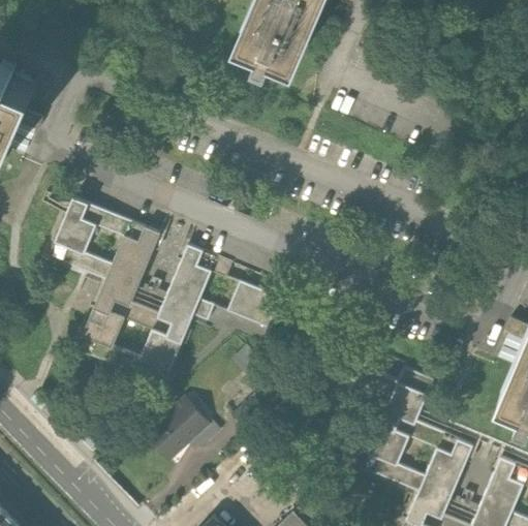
[(249,0),(240,24),(264,34),(259,42),(274,49),(278,39),(303,50),(323,0),(249,0)]
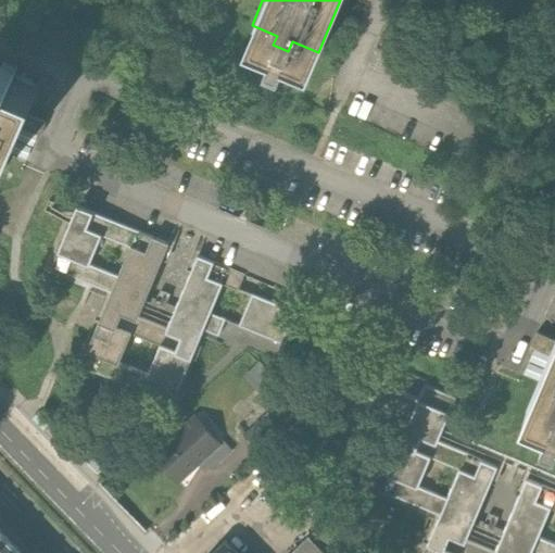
[(0,179),(26,121),(29,114),(43,84),(16,72),(19,64),(5,58),(2,65),(0,64),(0,179)]
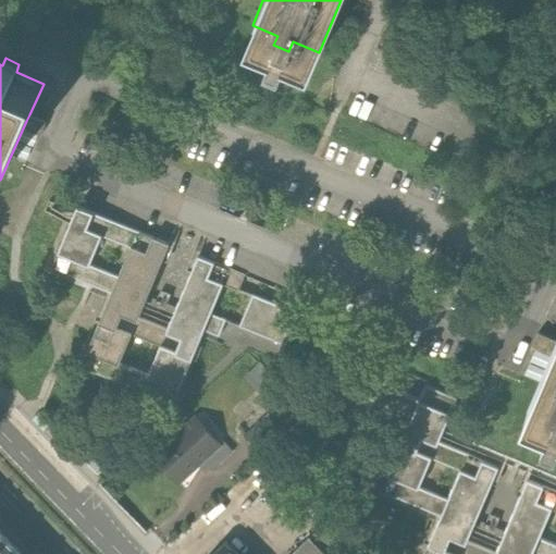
[(218,337),(224,321),(210,316),(222,286),(236,293),(244,277),(213,263),(197,257),(171,318),(165,332),(138,320),(144,307),(169,245),(152,237),(94,213),(78,207),(59,251),(52,268),(112,294),(107,307),(100,323),(87,353),(81,368),(171,408),(177,391),(190,361),(197,345),(204,331),(218,337)]
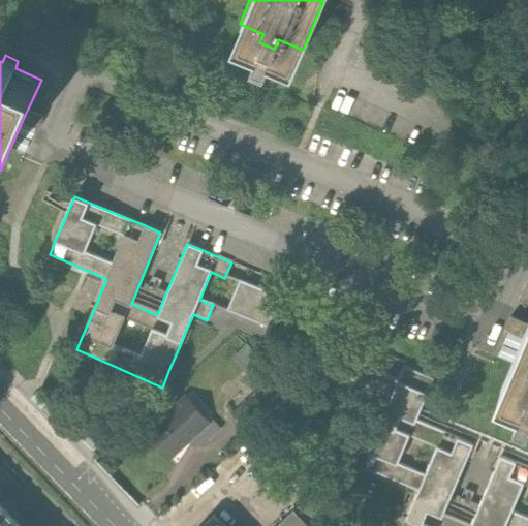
[(261,310),(268,295),(238,282),(225,311),(271,330),(276,316),(261,310)]
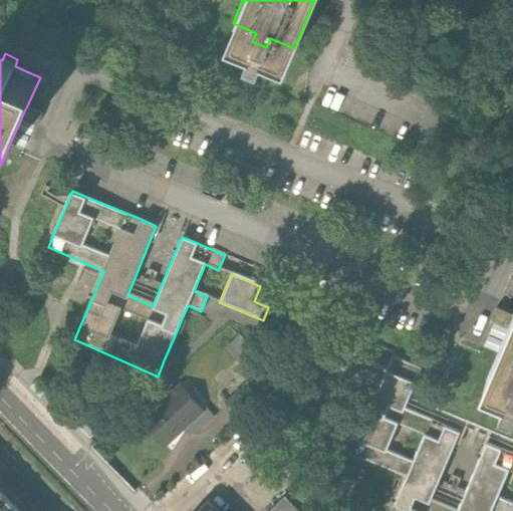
[(512,313),(510,320),(486,374),(511,385),(507,395),(512,397),(512,313)]
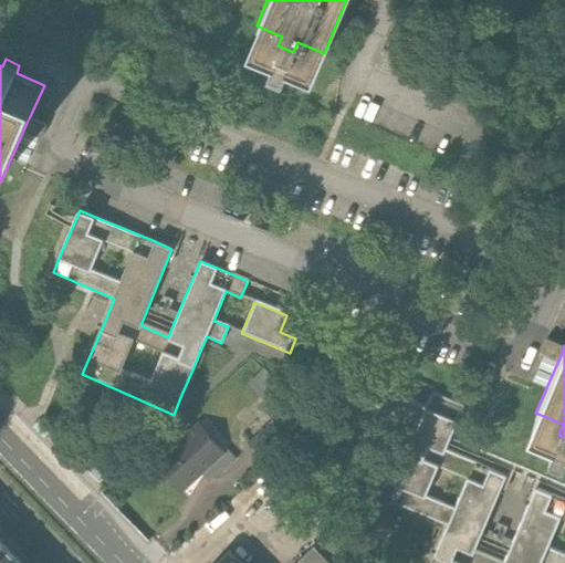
[(564,562),(564,501),(534,489),(503,562),(494,562),(473,553),(506,476),(445,450),(464,404),(433,392),(435,389),(405,376),(404,378),(372,364),(358,396),(418,421),(385,499),(448,525),(430,562),(564,562)]
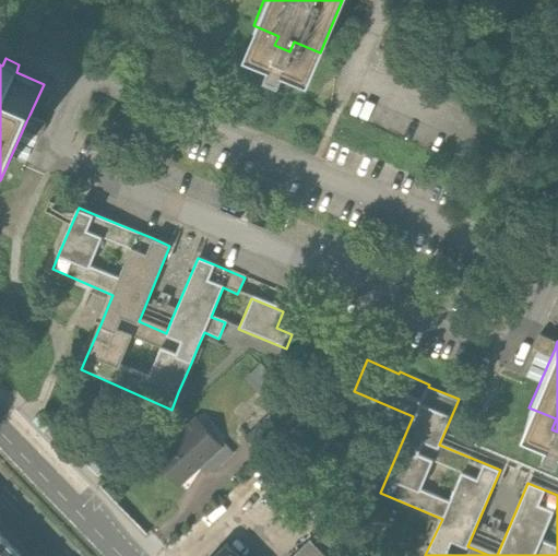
[(274,380),(260,365),(247,377),(261,392),(274,380)]
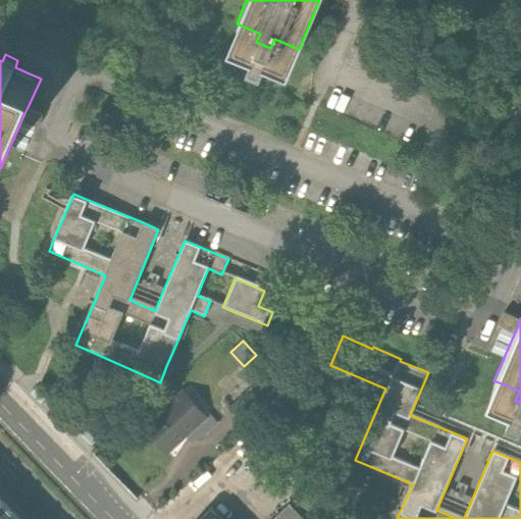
[(255,371),(261,378),(265,382),(274,374),(264,363),(255,371)]
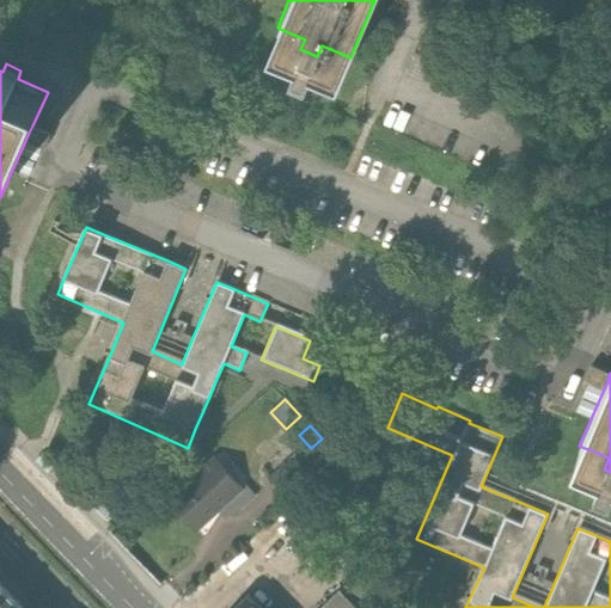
[(306,443),(267,479),(289,504),(330,468),(311,448),(306,443)]
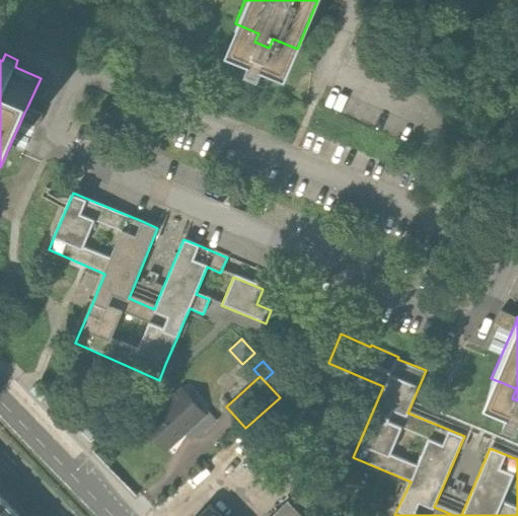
[(144,427),(166,451),(188,432),(203,418),(202,418),(180,393),(144,427)]
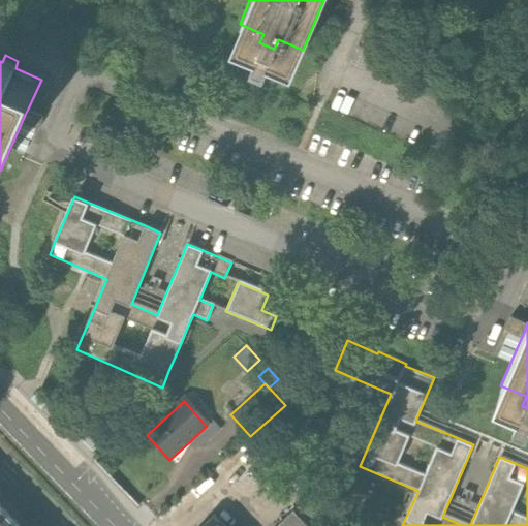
[(209,423),(206,426),(207,426),(191,440),(200,451),(219,434),(209,423)]
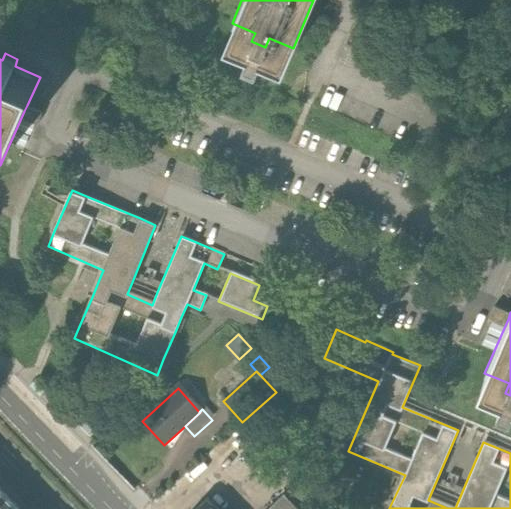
[(13,508),(0,495),(0,508),(13,508)]
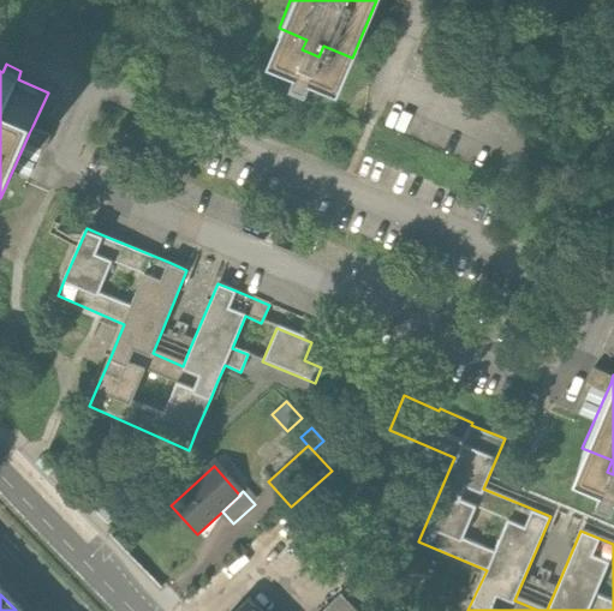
[(350,610),(339,600),(328,610),(350,610)]
